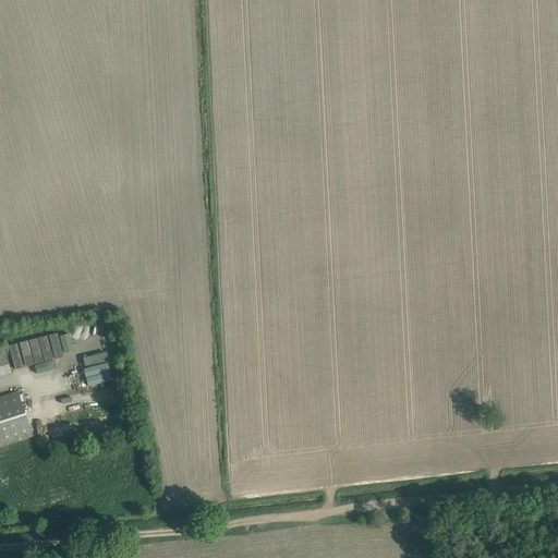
[(0,375),(11,372),(2,347),(0,347),(0,375)]
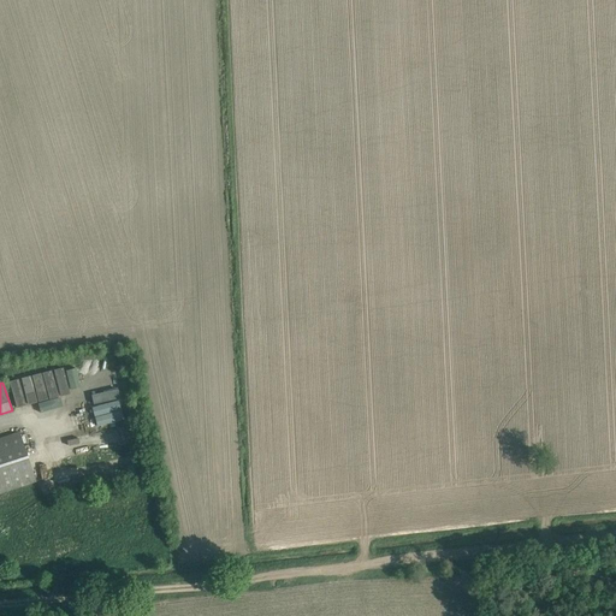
[(19,433),(0,439),(0,492),(35,481),(19,433)]
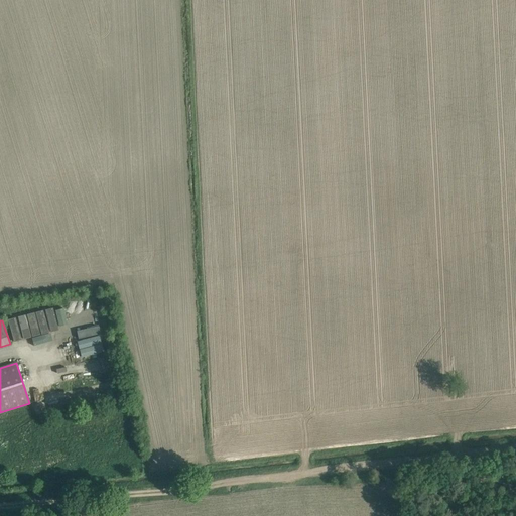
[(41,370),(43,379),(66,373),(62,365),(41,370)]
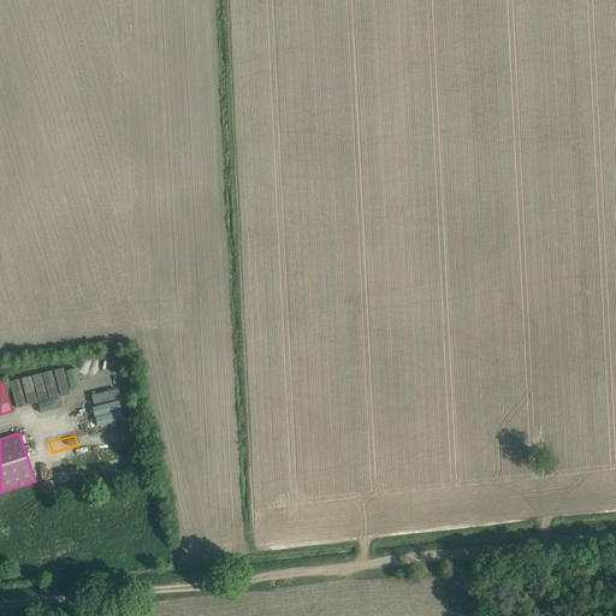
[(58,481),(82,478),(81,468),(57,471),(58,481)]
